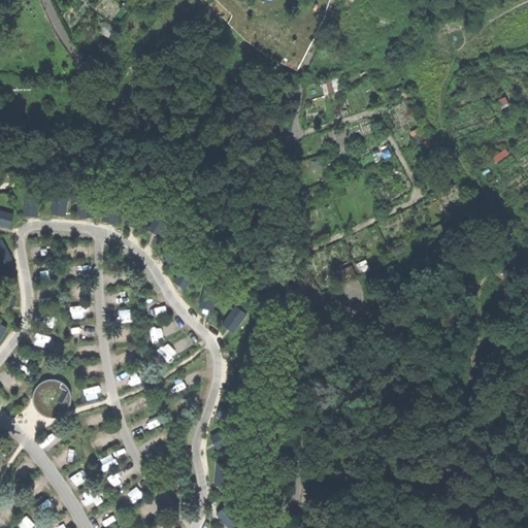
[(53,191),(51,213),(66,215),(68,192),(53,191)]
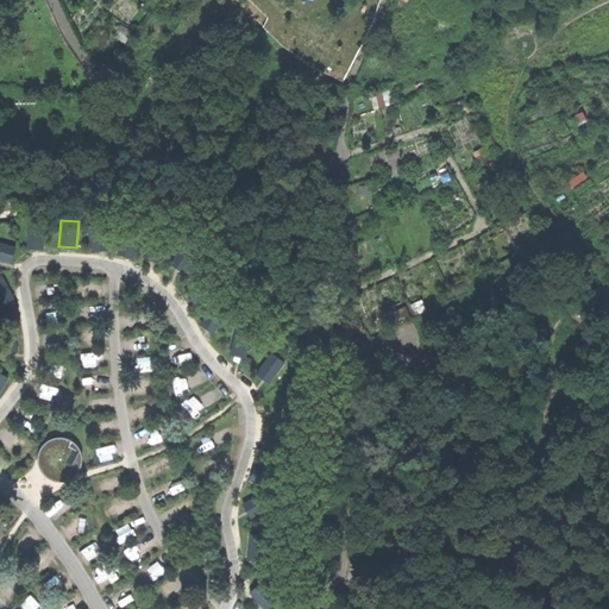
[(29,221),(29,248),(43,248),(44,221),(29,221)]
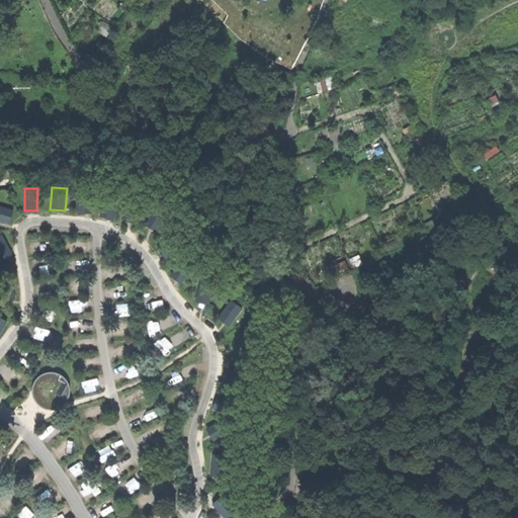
[(0,220),(11,223),(14,208),(0,204),(0,220)]
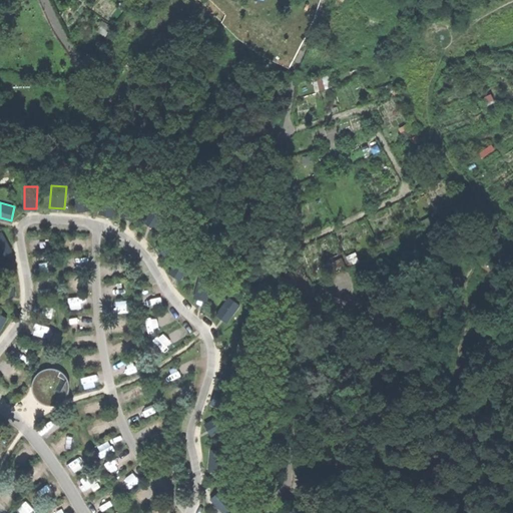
[(154,202),(143,220),(156,228),(167,210),(154,202)]
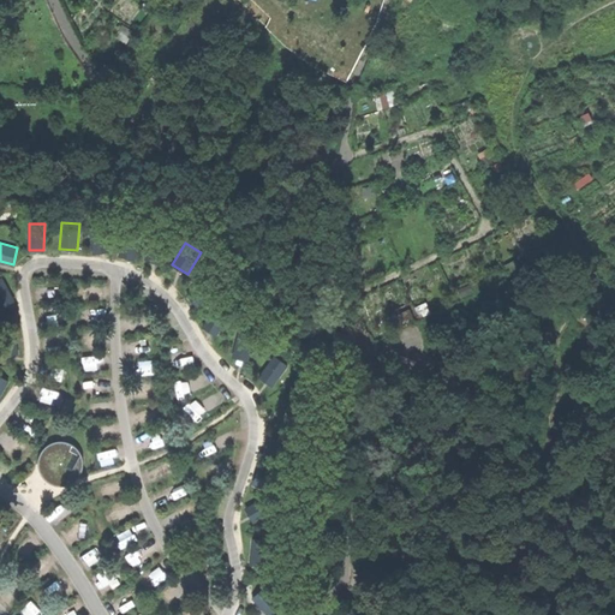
[(4,275),(0,276),(0,310),(18,302),(4,275)]
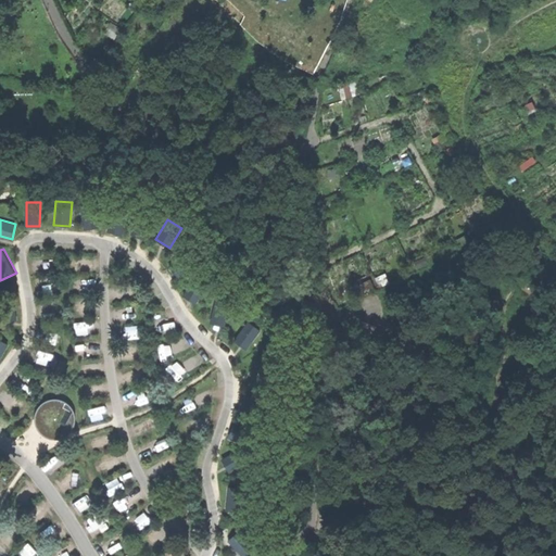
[(189,250),(171,265),(180,277),(199,262),(189,250)]
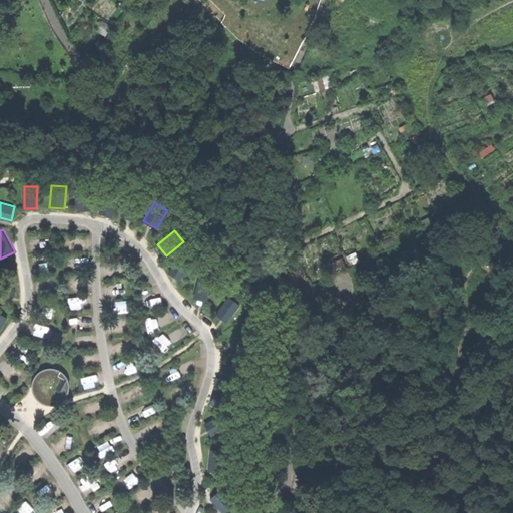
[(180,254),(168,271),(181,281),(193,265),(180,254)]
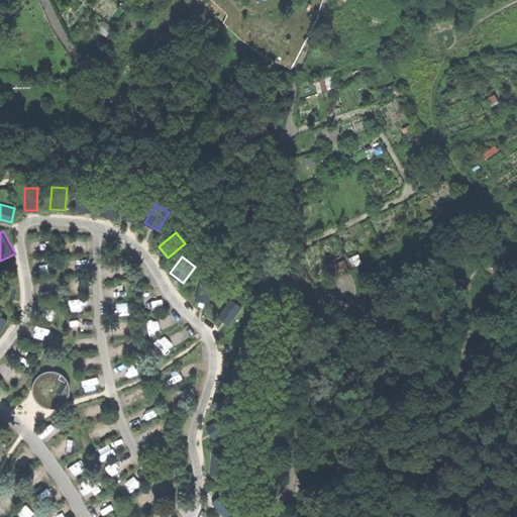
[(202,279),(196,299),(214,304),(220,284),(202,279)]
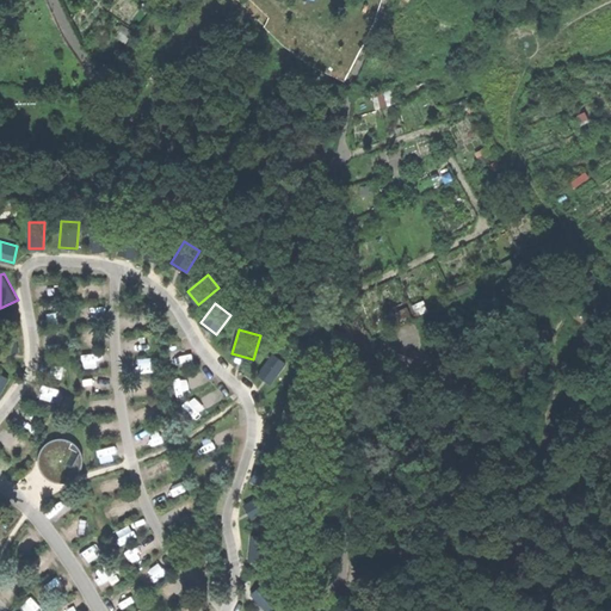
[(18,352),(19,333),(1,333),(1,351),(18,352)]
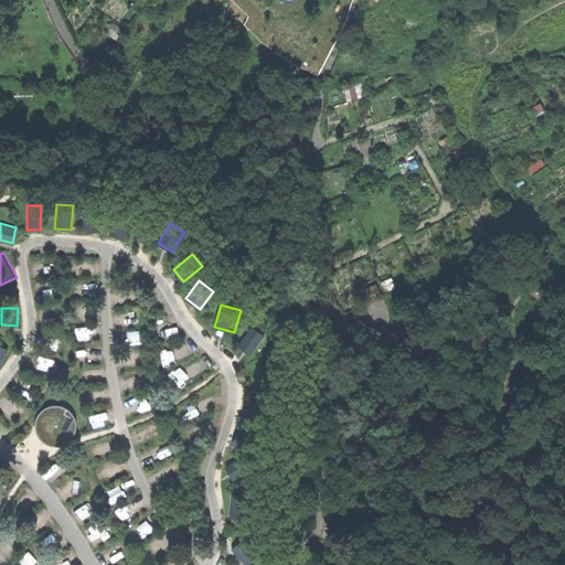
[(248,318),(237,338),(257,348),(267,329),(248,318)]
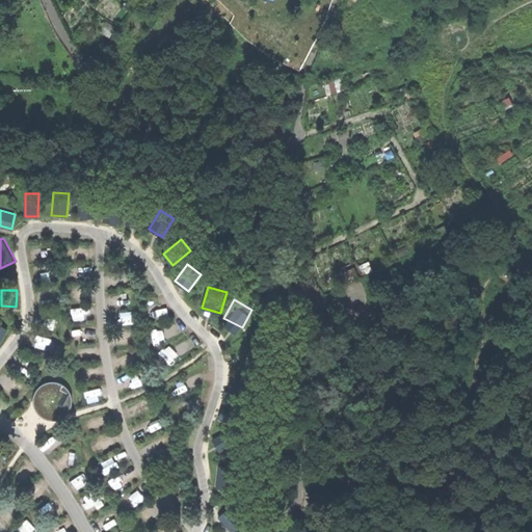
[(0,344),(9,328),(0,323),(0,344)]
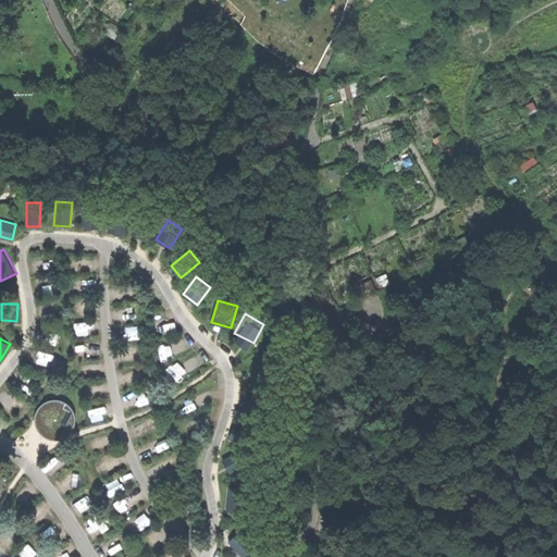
[(40,363),(51,366),(52,354),(42,351),(40,363)]
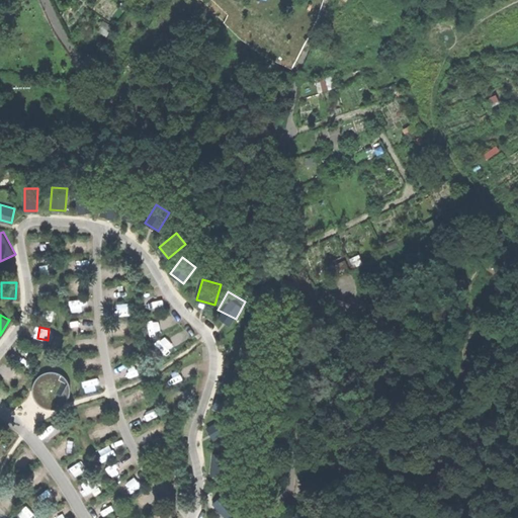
[(65,405),(69,400),(71,394),(71,387),(69,381),(66,376),(60,372),(54,371),(48,371),(42,374),(37,378),(34,383),(33,390),(34,396),(37,401),(41,405),(47,408),(53,409),(59,408),(65,405)]
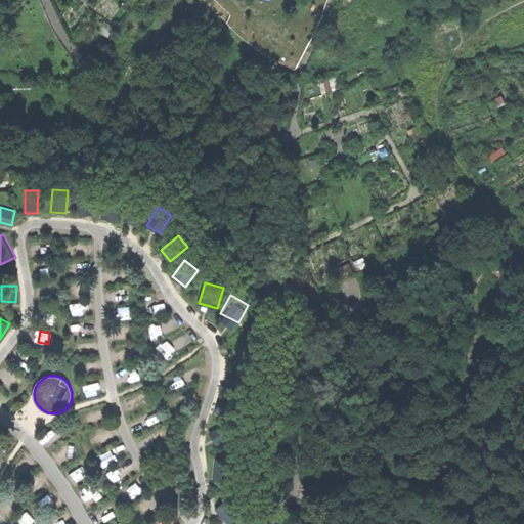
[(227,499),(216,509),(228,523),(231,523),(242,516),(227,499)]
